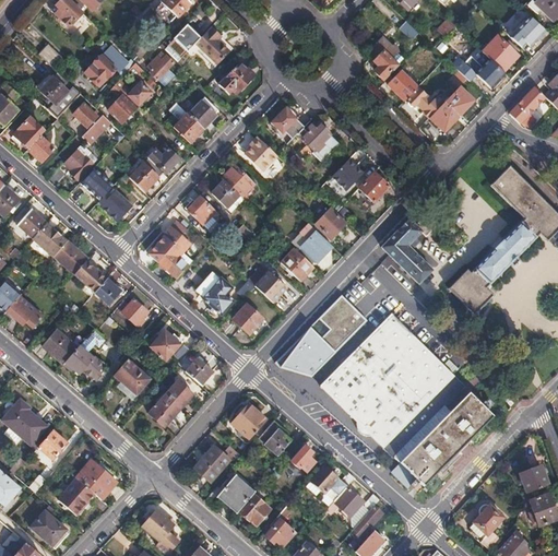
[(60,0),(52,9),(70,25),(83,11),(80,8),(71,0),(60,0)]
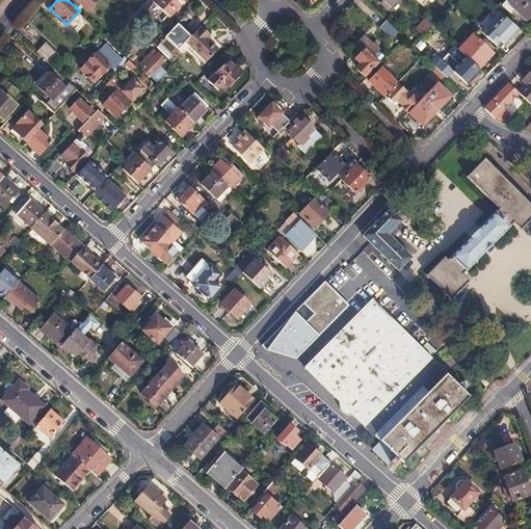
[(68,0),(76,7),(79,10),(84,4),(79,0),(68,0)]
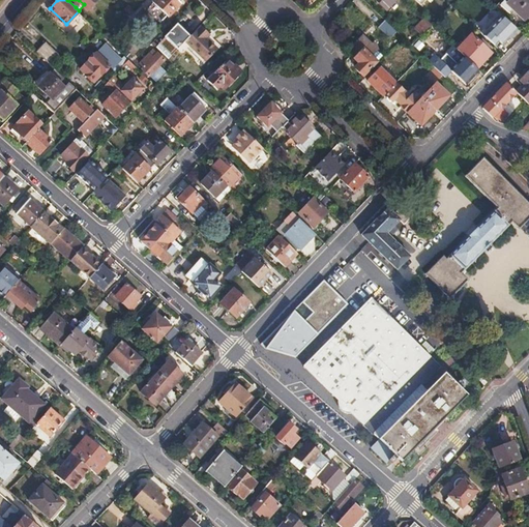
[(79,0),(84,4),(88,9),(96,0),(79,0)]
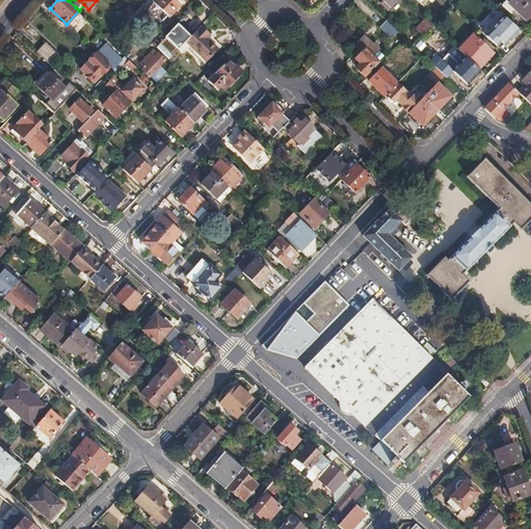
[(154,0),(169,15),(182,1),(181,0),(154,0)]
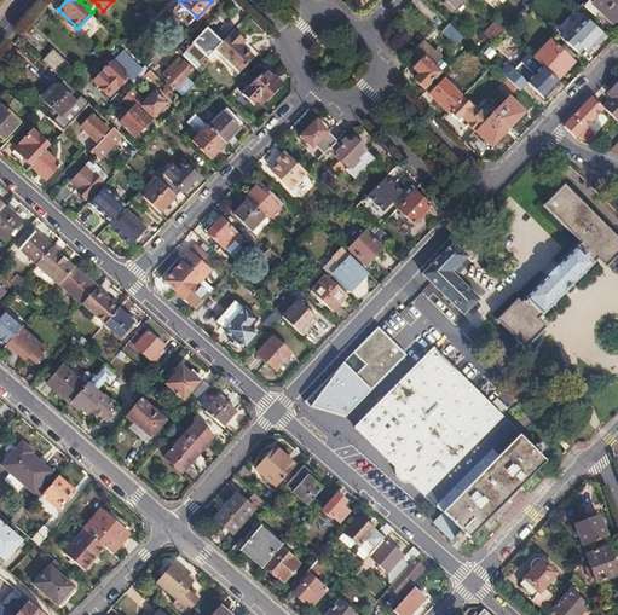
[(596,0),(594,3),(613,21),(617,15),(617,0),(596,0)]
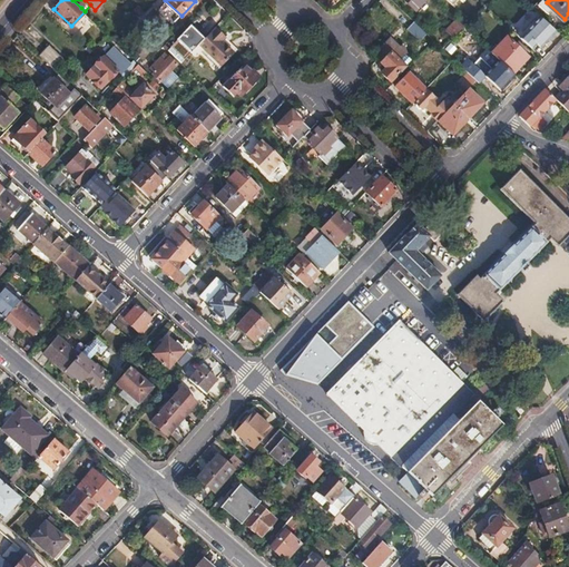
[(139,5),(135,9),(141,15),(146,11),(139,5)]
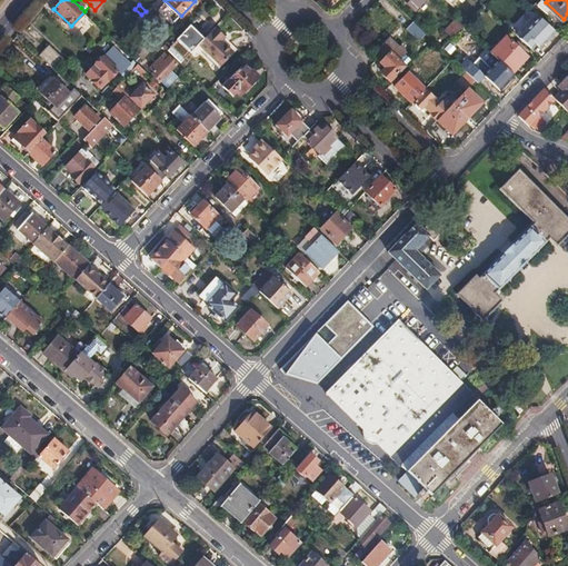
[(129,12),(136,20),(141,15),(135,9),(133,8),(129,12)]
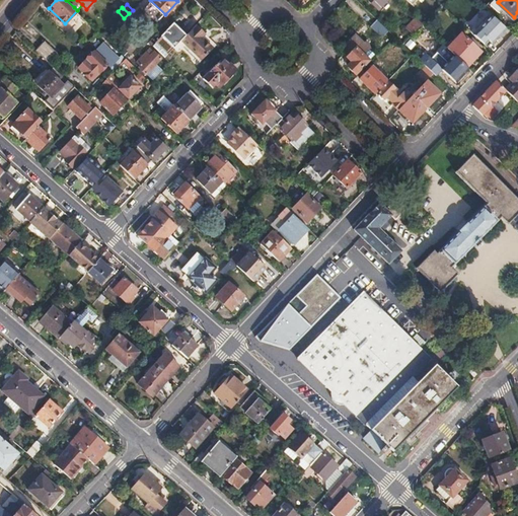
[(407,25),(414,32),(424,22),(416,15),(407,25)]
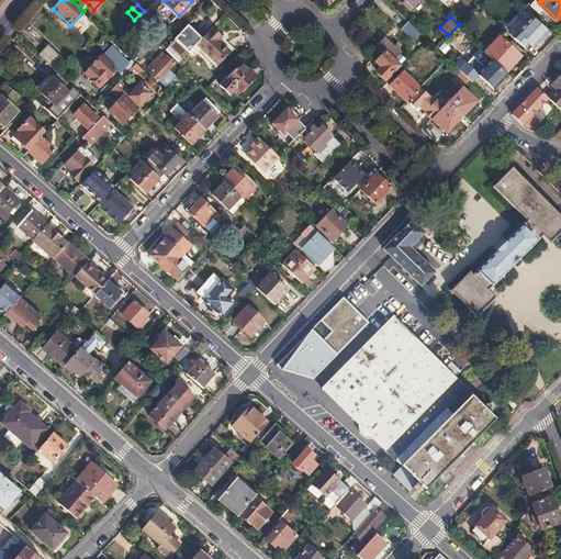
[(535,17),(519,32),(534,45),(549,30),(535,17)]
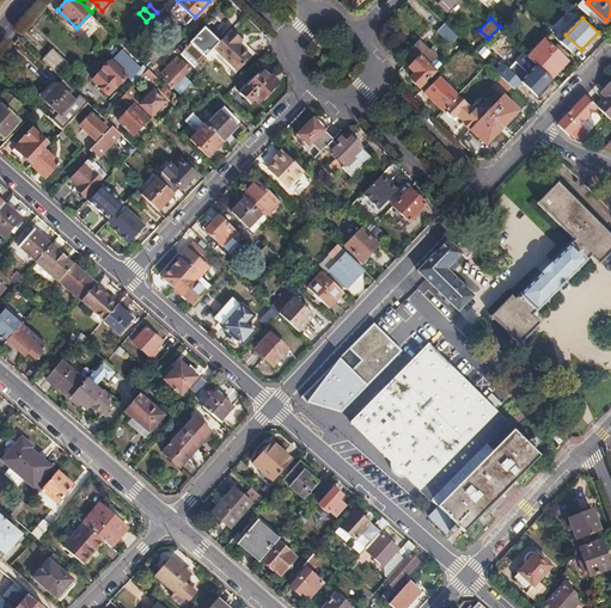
[(459,32),(446,20),(439,29),(451,41),(459,32)]
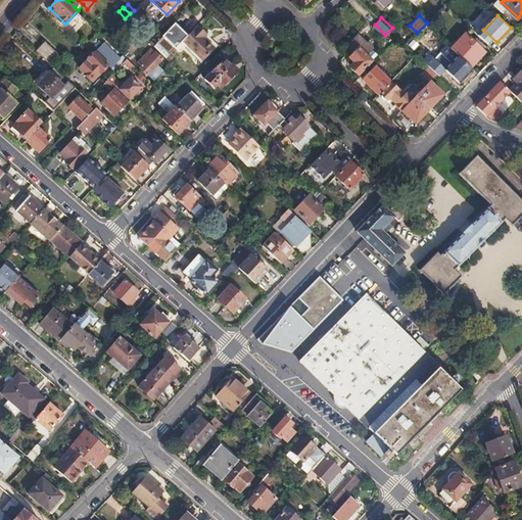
[(155,44),(168,55),(183,39),(188,34),(176,21),(163,35),(163,36),(155,44)]
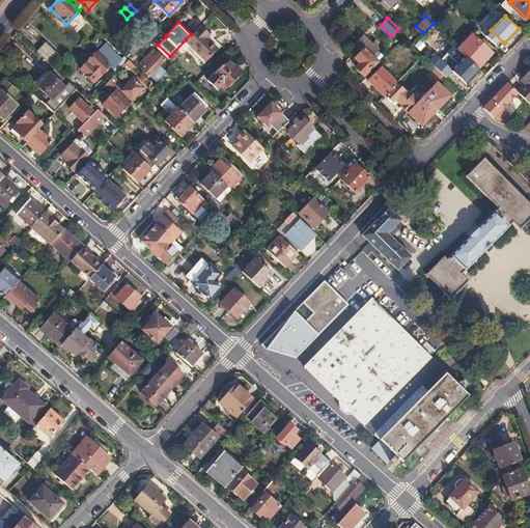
[(191,34),(186,39),(191,46),(206,60),(219,48),(211,39),(214,36),(200,24),(191,34)]
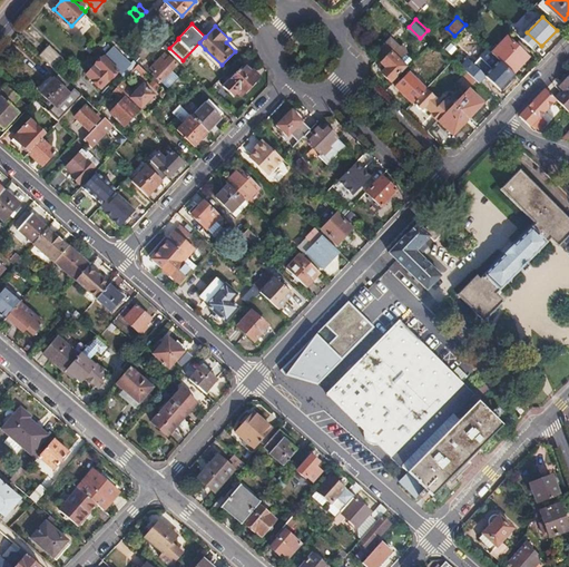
[(508,36),(493,51),(501,59),(514,71),(529,56),(508,36)]
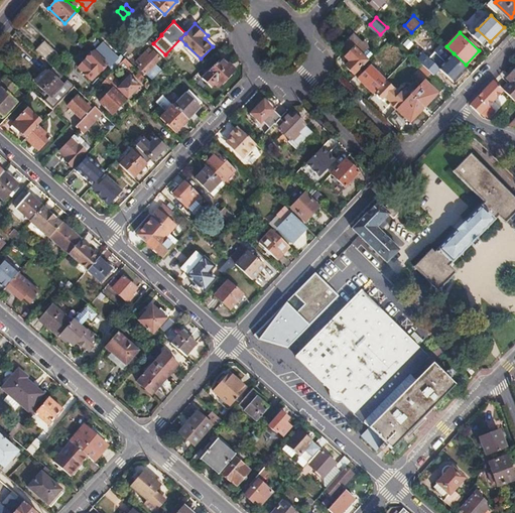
[(351,59),(347,63),(355,71),(367,57),(362,52),(368,46),(366,38),(363,41),(354,33),(344,44),(351,50),(346,54),(348,56),(351,59)]
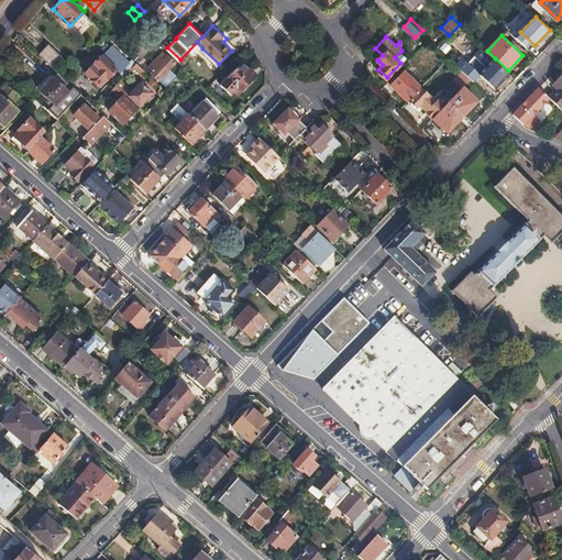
[(235,46),(227,39),(223,42),(232,51),(235,46)]
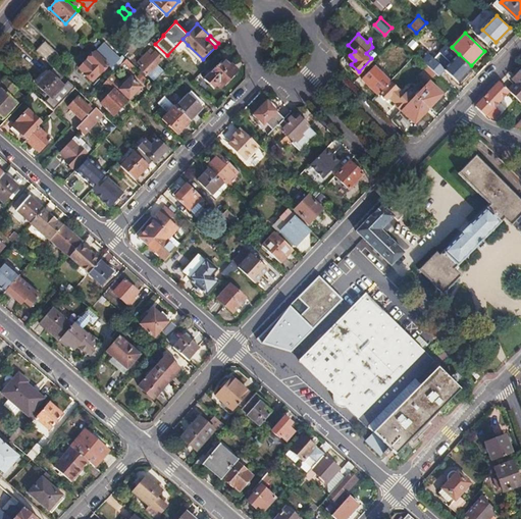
[(46,40),(37,49),(50,61),(59,52),(46,40)]
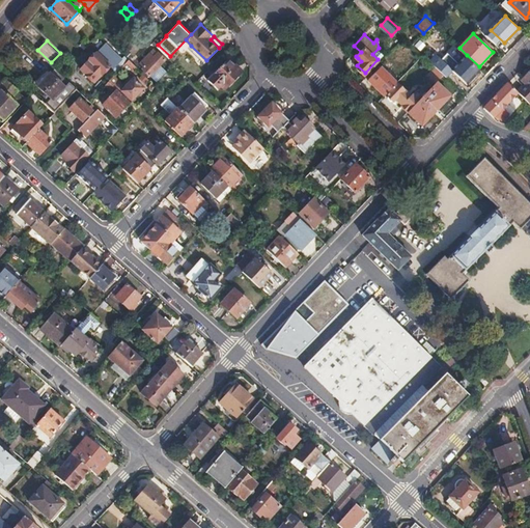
[(130,59),(124,54),(122,57),(107,42),(96,52),(95,52),(87,60),(87,61),(90,63),(84,70),(95,80),(110,64),(113,67),(112,70),(116,73),(124,64),(130,59)]
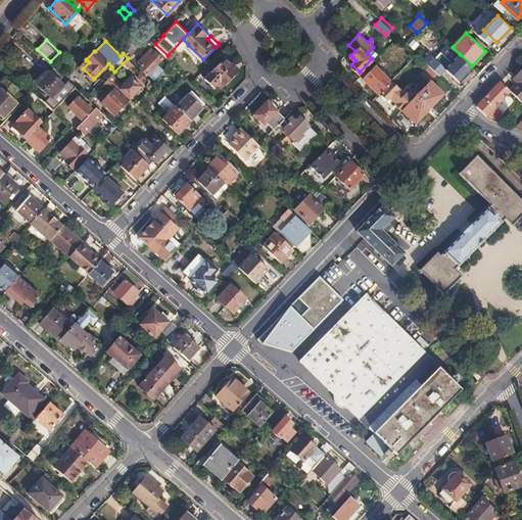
[(151,47),(138,61),(141,64),(140,65),(148,73),(162,57),(151,47)]
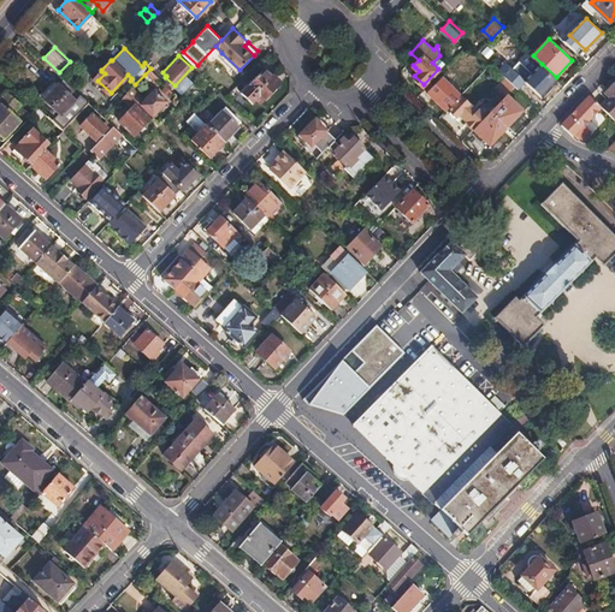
[(507,63),(501,69),(515,83),(521,77),(507,63)]
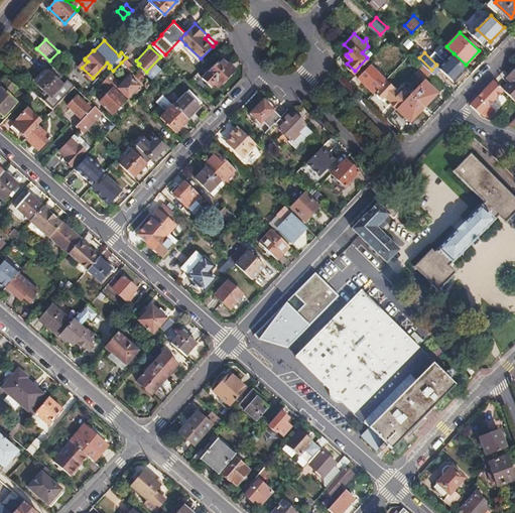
[(454,80),(467,66),(466,65),(454,53),(440,67),(454,80)]
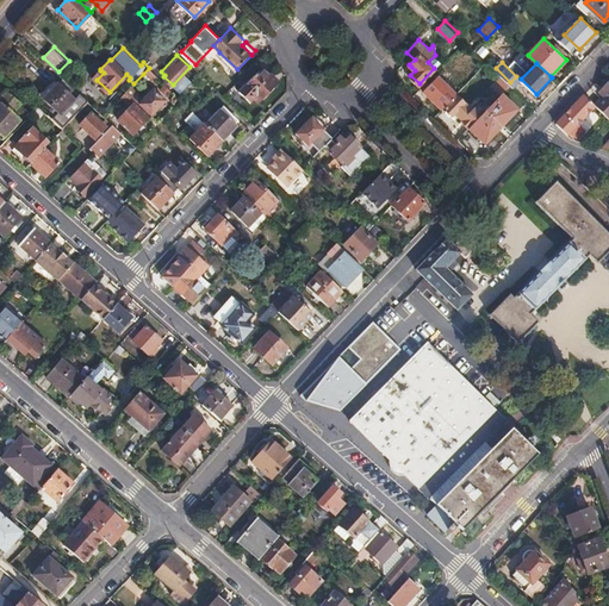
[(262,66),(238,91),(250,101),(255,98),(260,101),(279,81),(262,66)]
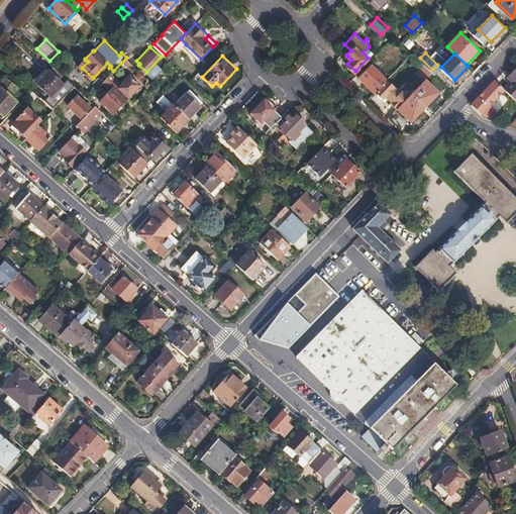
[(214,56),(204,67),(206,70),(216,58),(214,56)]
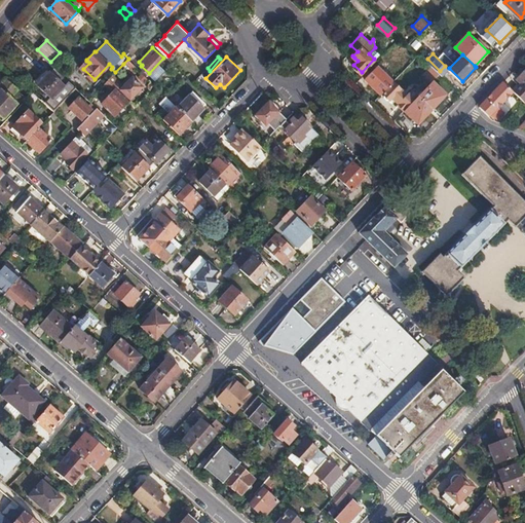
[(132,62),(128,59),(123,64),(132,71),(137,66),(132,62)]
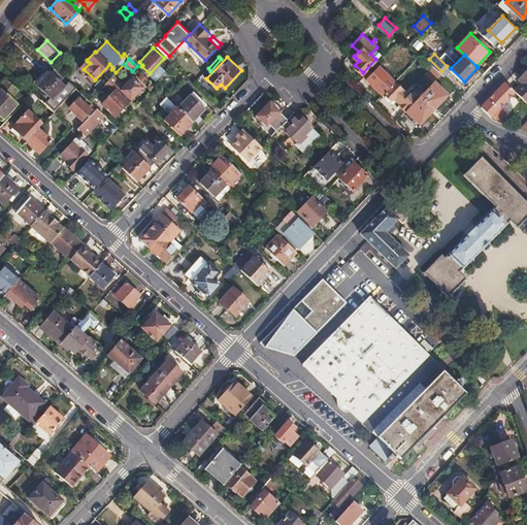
[(434,79),(441,72),(432,64),(426,71),(434,79)]
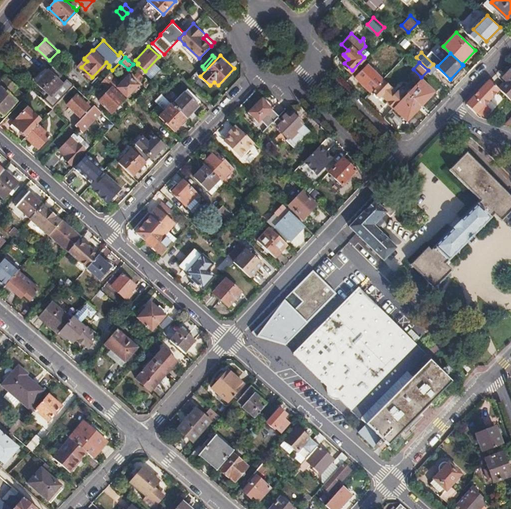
[(45,95),(43,97),(53,107),(54,105),(59,101),(69,90),(74,85),(54,65),(49,71),(48,70),(37,82),(46,90),(43,93),(45,95)]
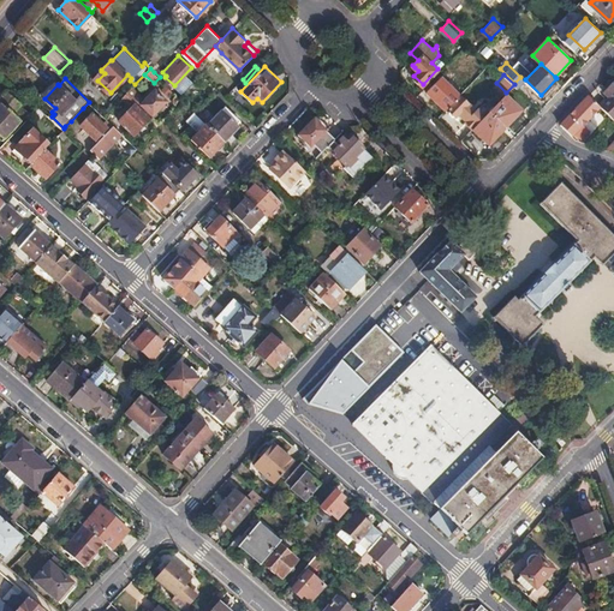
[(434,96),(446,109),(460,94),(443,78),(431,89),(436,94),(434,96)]
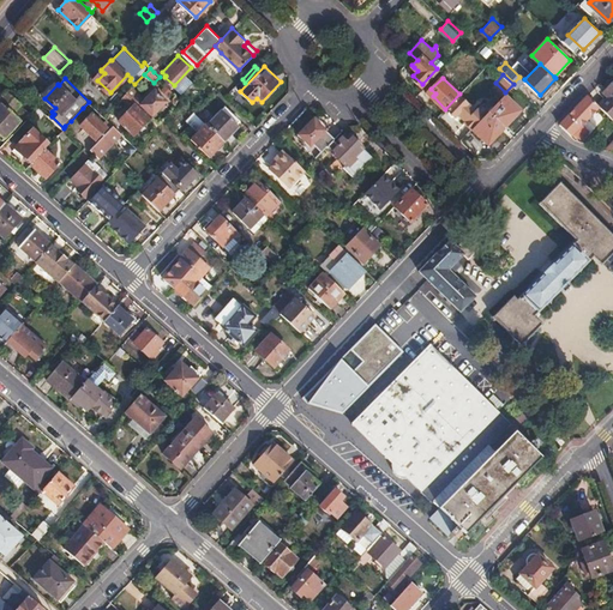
[(600,104),(600,106),(612,115),(612,78),(604,89),(610,95),(600,104)]
